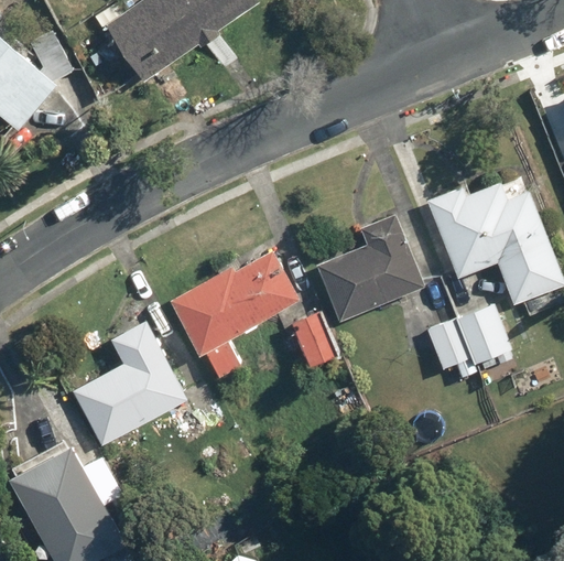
[(261,2),(259,0),(144,0),(102,31),(140,83),(197,41),(220,72),(236,61),(217,35),(261,2)]
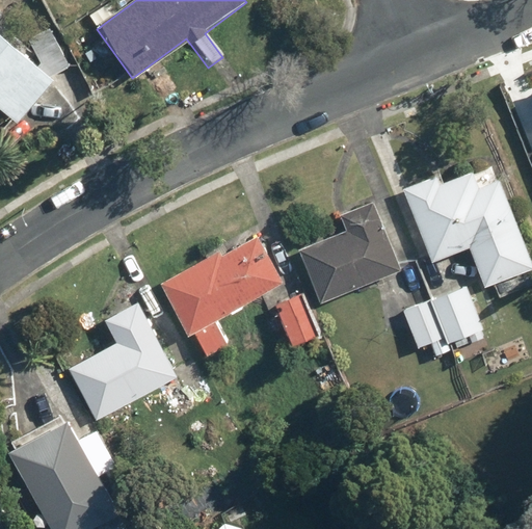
[(0,108),(16,123),(54,79),(72,69),(48,30),(23,47),(0,27),(6,20),(0,12),(0,108)]
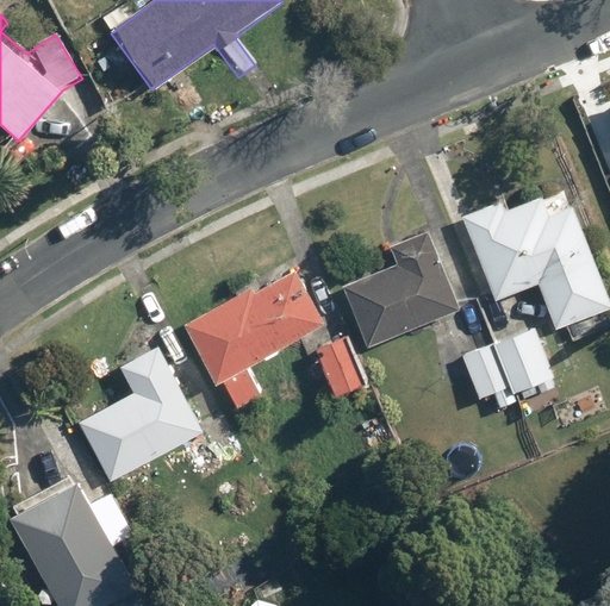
[(503,198),(458,217),(493,300),(537,282),(558,330),(572,324),(579,341),(609,328),(609,318),(608,313),(609,311),(609,295),(572,206),(552,214),(545,200),(510,214),(503,198)]
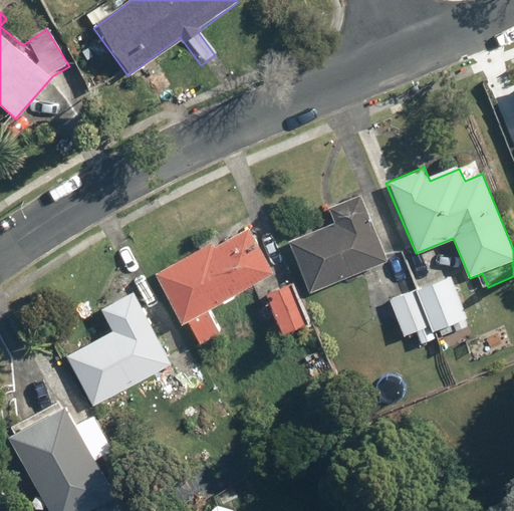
[(389,260),(361,193),(329,206),(335,221),(291,239),(312,292),(343,280),(346,285),(358,280),(355,273),(389,260)]
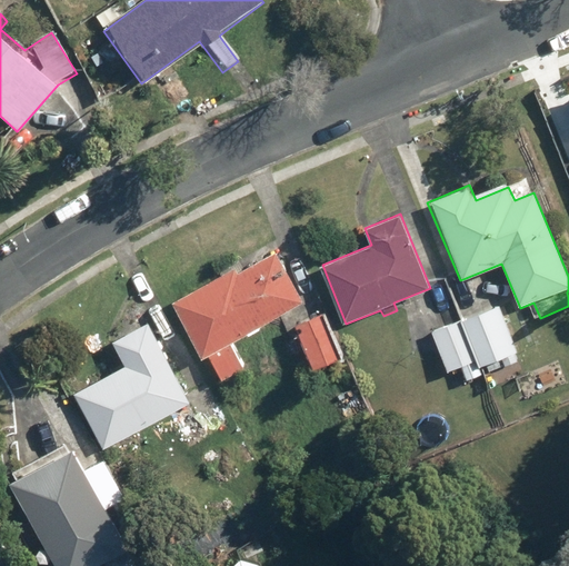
[(247,367),(232,340),(303,300),(290,277),(296,274),(281,248),(241,270),(238,264),(171,301),(202,357),(208,355),(222,380),(247,367)]
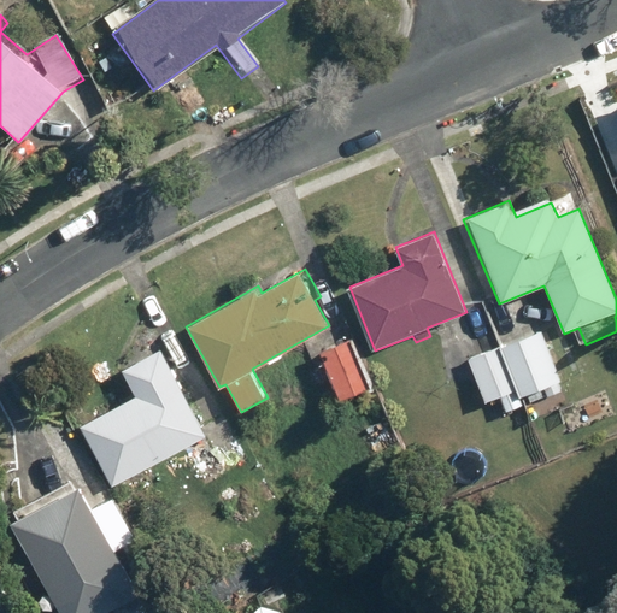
[(542,332),(501,348),(521,399),(562,384),(542,332)]
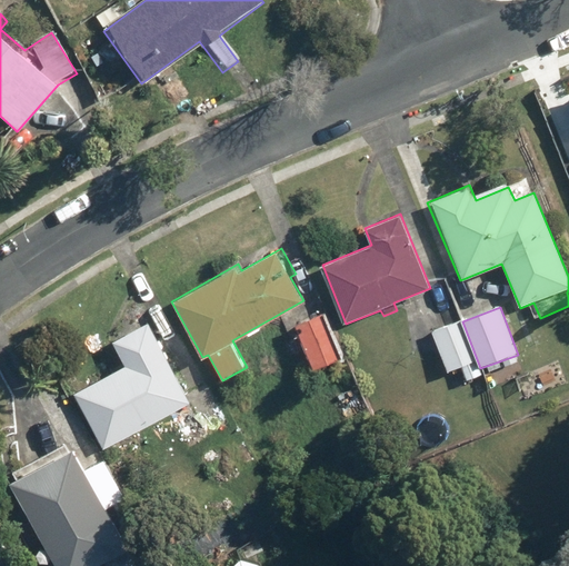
[(325,314),(295,327),(313,370),(343,357),(325,314)]
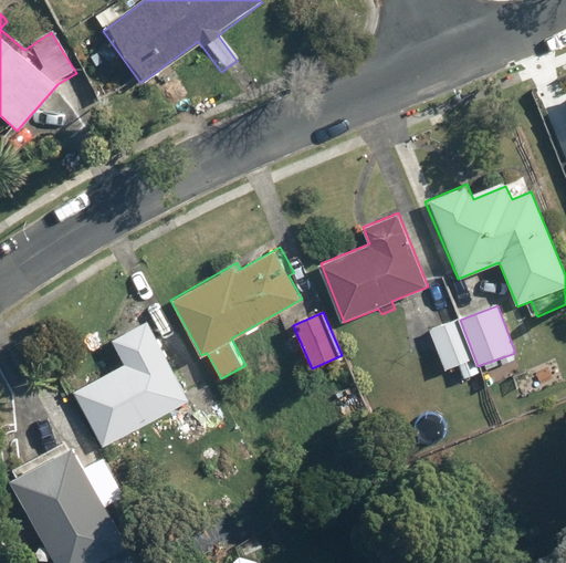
[(429,332),(443,372),(456,367),(461,381),(481,373),(478,366),(460,320),(429,332)]
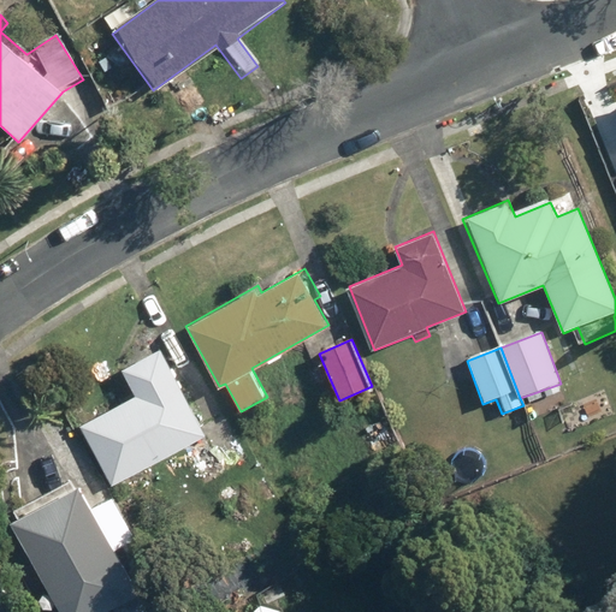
[(208,434),(163,349),(120,370),(135,398),(78,428),(110,486),(208,434)]
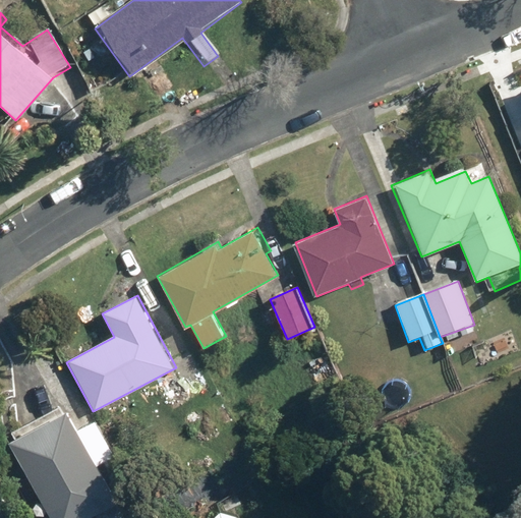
[(8,447),(26,478),(19,482),(39,517),(42,517),(47,514),(49,517),(88,517),(117,501),(66,413),(35,430),(30,422),(15,430),(20,440),(8,447)]
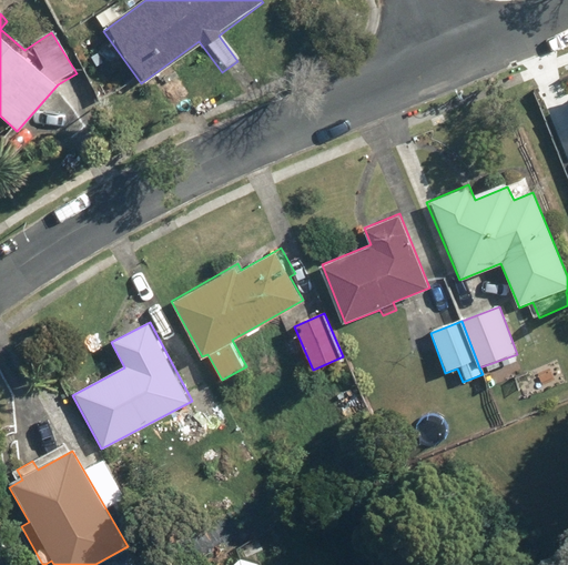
[(173,564),(166,551),(142,564),(173,564)]
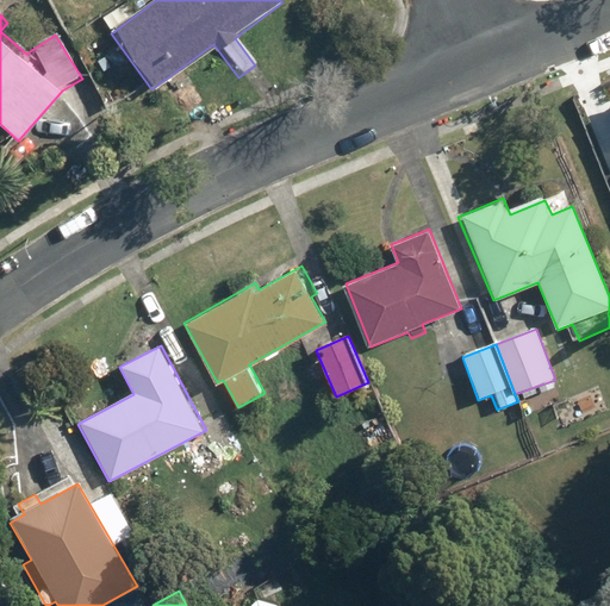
All buildings are outlined.
